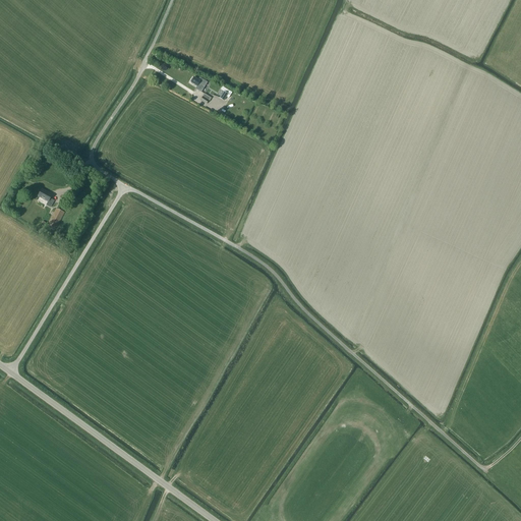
[(201,93),(207,82),(199,77),(198,80),(193,77),(190,82),(198,88),(196,90),(201,93)]
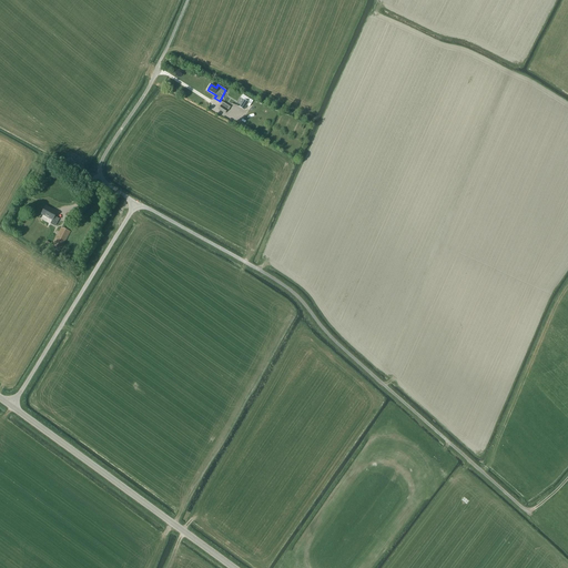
[(240,107),(244,110),(246,105),(249,108),(251,104),(249,103),(251,100),(243,94),(241,98),(244,100),(240,107)]
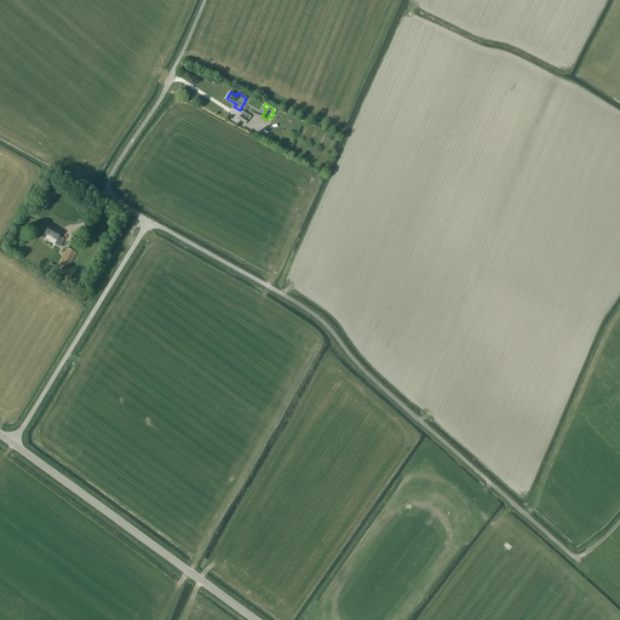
[(248,121),(251,116),(244,112),(239,120),(245,124),(247,120),(248,121)]
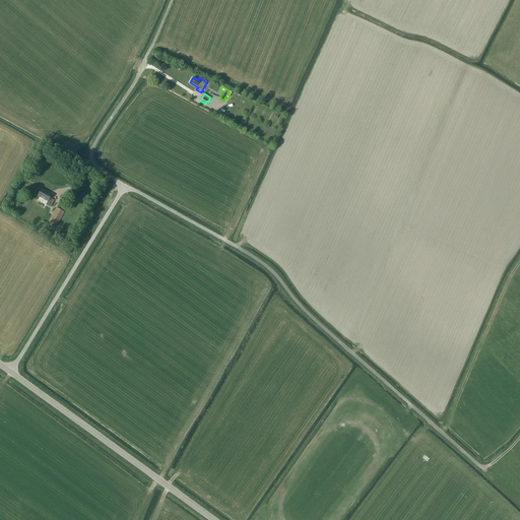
[(50,207),(54,201),(50,198),(52,194),(42,189),(38,196),(48,201),(46,204),(50,207)]
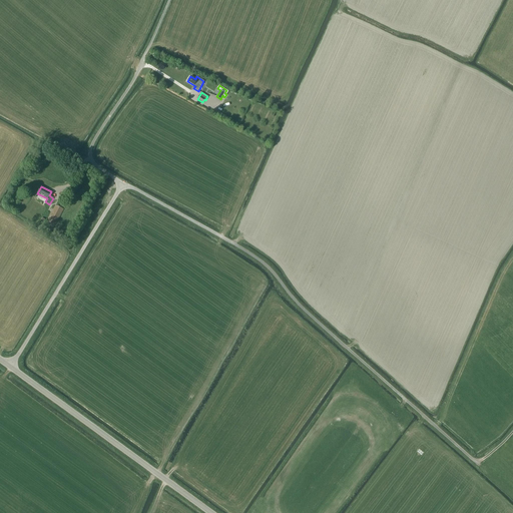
[(55,225),(64,209),(55,204),(47,220),(42,217),(39,222),(52,229),(54,225),(55,225)]
